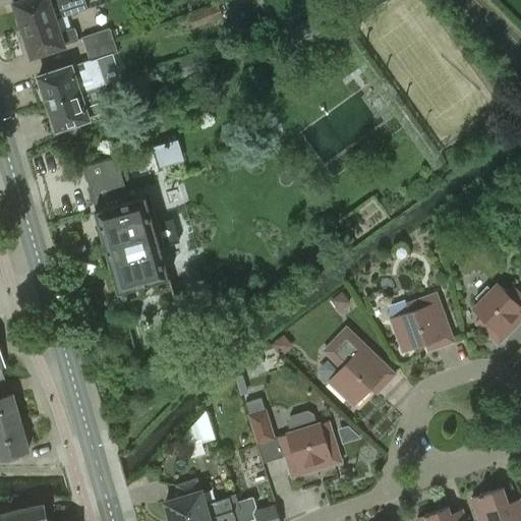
[(18,25),(21,26),(22,30),(56,18),(52,6),(68,0),(19,0),(13,2),(17,14),(15,18),(18,25)]
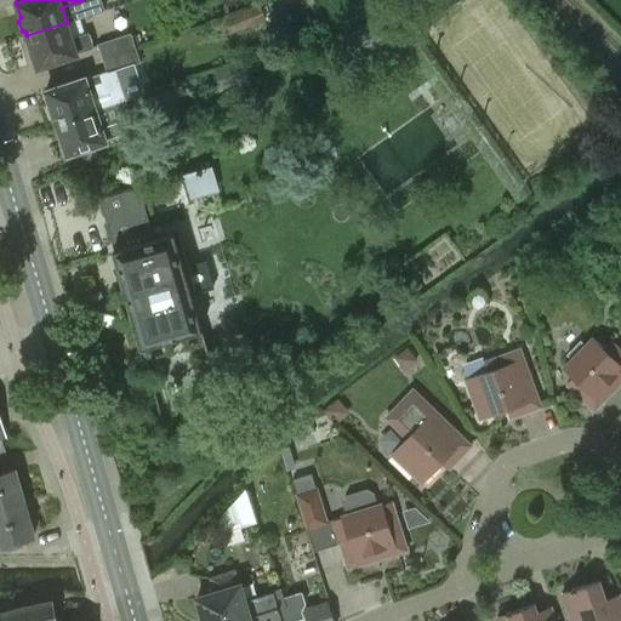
[(226,20),(231,34),(267,21),(262,6),(226,20)]
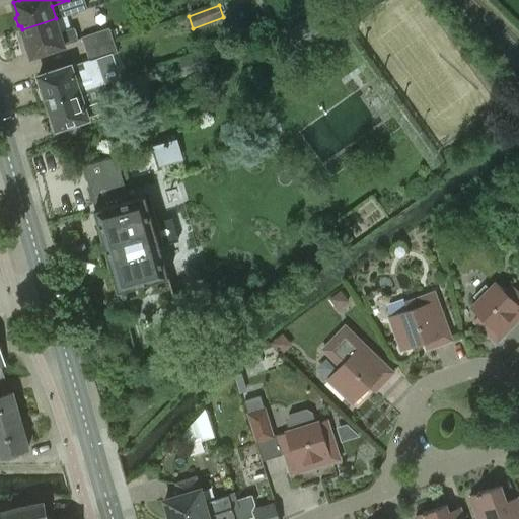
[(27,45),(31,56),(79,41),(75,27),(60,32),(56,18),(22,29),(23,32),(21,35),(24,43),(27,45)]
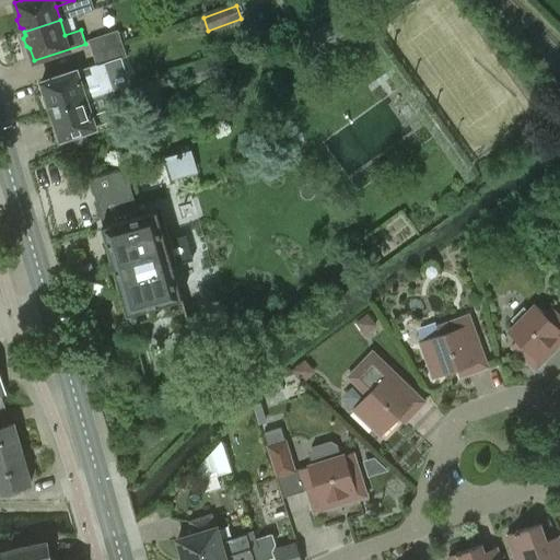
[(89,41),(92,53),(123,43),(119,30),(89,41)]
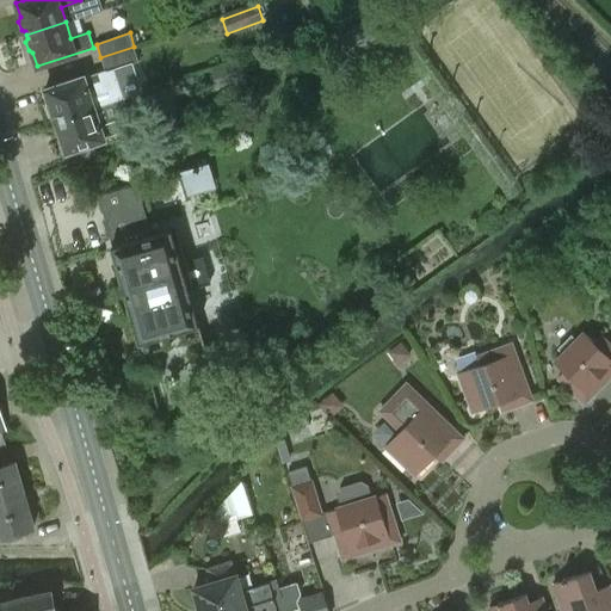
[(84,75),(51,87),(44,88),(50,104),(48,109),(50,117),(54,118),(55,121),(111,103),(123,98),(115,71),(139,61),(134,47),(100,57),(105,71),(85,78),(84,75)]
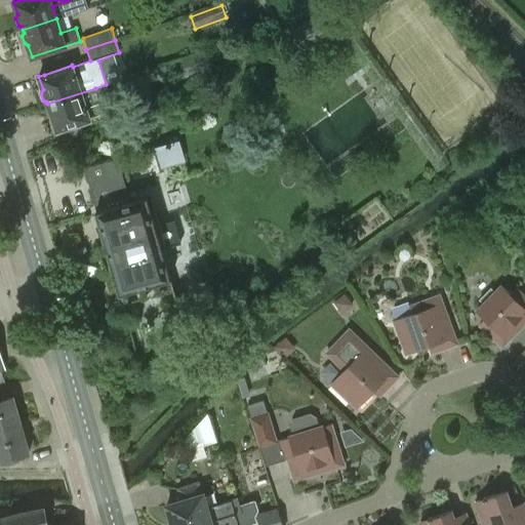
[(183,61),(189,75),(212,66),(206,51),(183,61)]
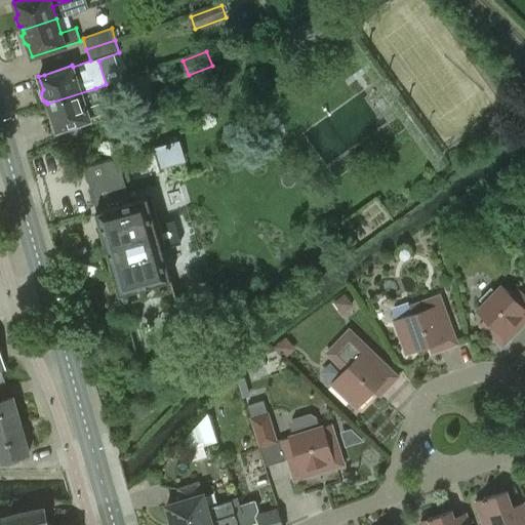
[(375,63),(366,69),(379,87),(388,82),(375,63)]
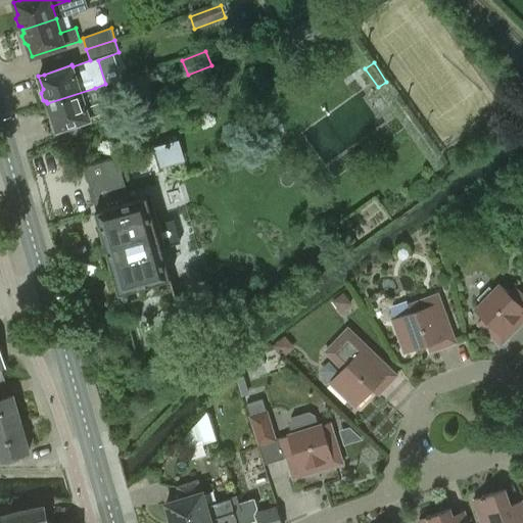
[(52,119),(56,131),(65,128),(103,114),(100,101),(86,106),(81,93),(95,88),(47,103),(48,106),(46,110),(49,116),(52,119)]
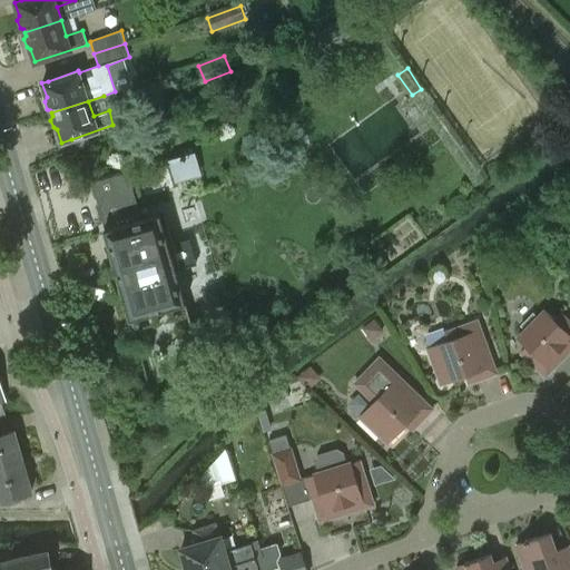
[(203,175),(196,151),(169,159),(176,183),(203,175)]
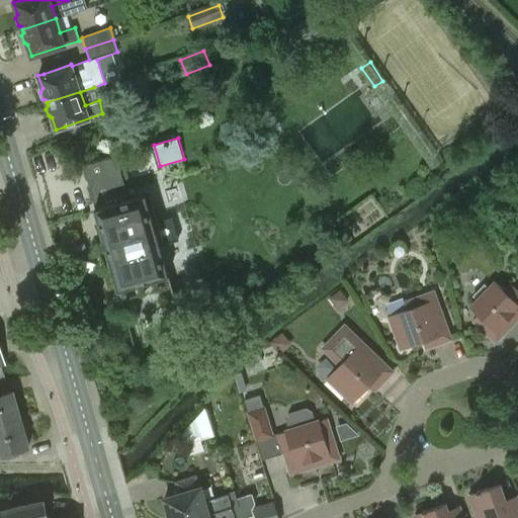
[(118,289),(169,275),(161,247),(179,241),(172,218),(154,224),(146,194),(127,199),(115,158),(85,166),(83,167),(95,208),(118,289)]
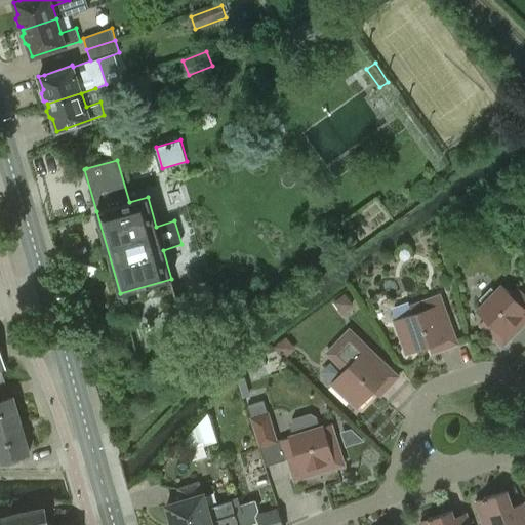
[(480,299),(483,304),(477,311),(485,319),(480,324),(501,347),(524,322),(524,296),(516,288),(510,293),(501,285),(494,292),(491,288),(480,299)]
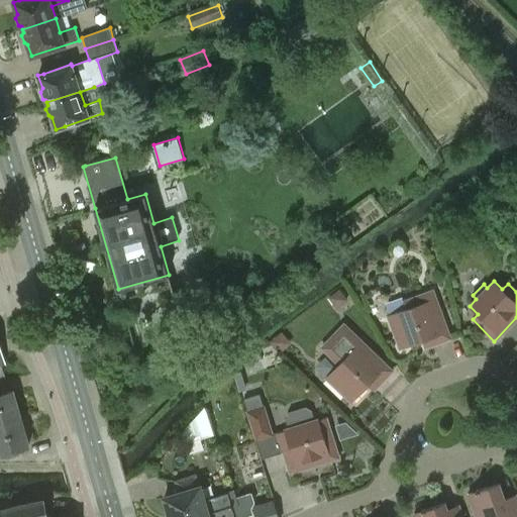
[(425,347),(450,338),(432,291),(404,301),(407,309),(388,316),(400,348),(422,339),(425,347)]
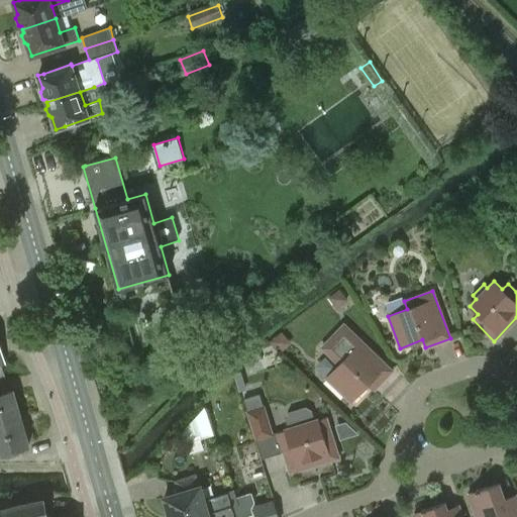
[(392,371),(355,335),(343,324),(322,346),(334,357),(340,364),(326,378),(351,402),(368,384),(374,390),(392,371)]
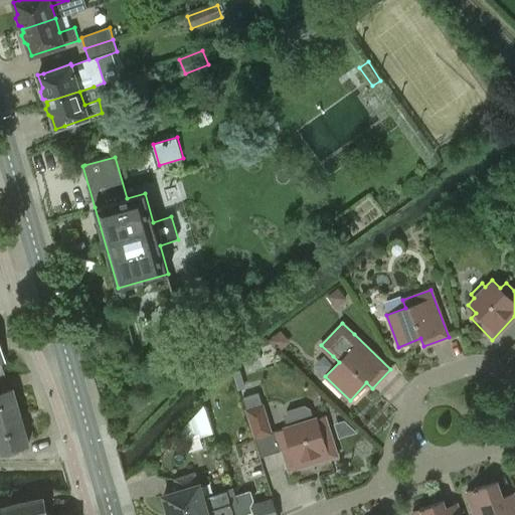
[(271,433),(263,405),(256,385),(245,388),(240,369),(233,371),(240,397),(243,396),(247,409),(255,438),(262,456),(283,450),(289,471),(337,456),(328,426),(320,428),(317,417),(313,418),(310,408),(304,405),(288,410),(284,416),(287,426),(284,427),(277,432),(271,433)]
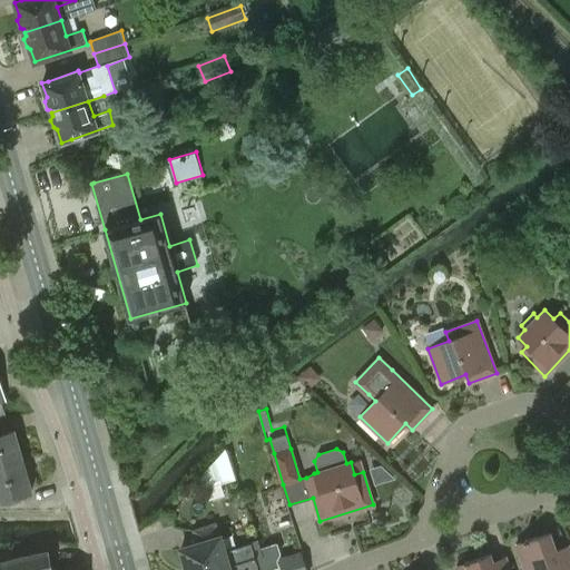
[(0,465),(22,460),(13,431),(0,434),(0,465)]
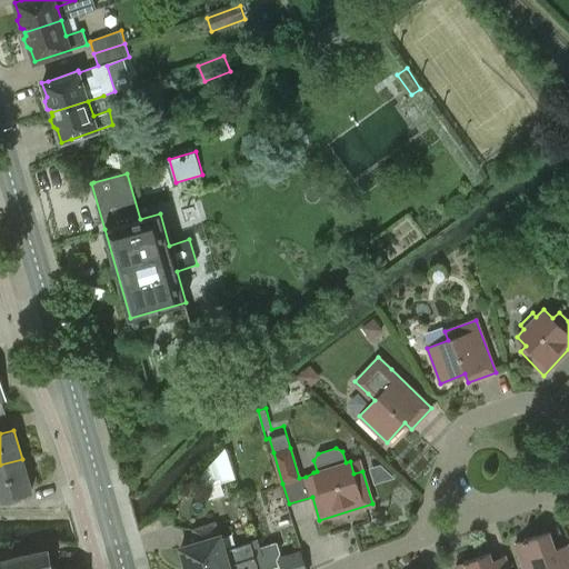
[(235,478),(226,448),(200,476),(203,488),(235,478)]
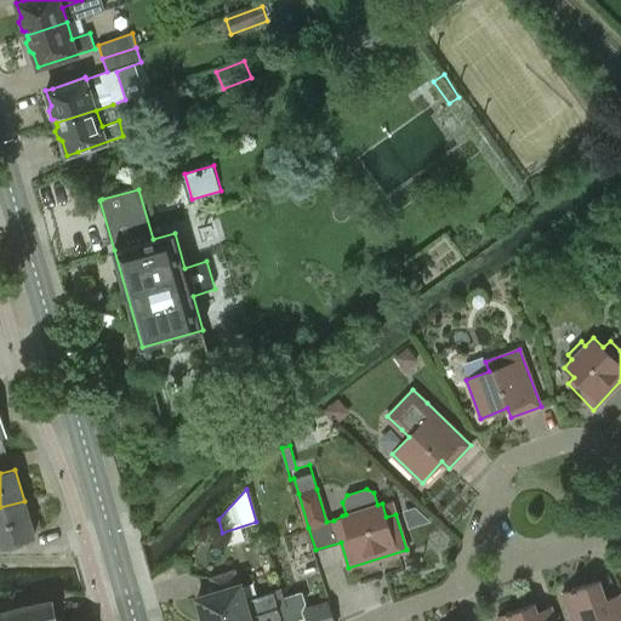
[(34,536),(24,501),(0,507),(0,542),(3,542),(4,545),(5,545),(6,551),(23,546),(21,540),(34,536)]
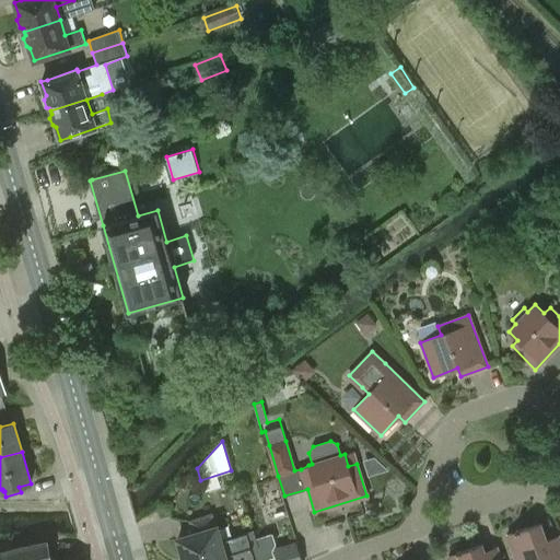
[(177,538),(178,540),(175,546),(178,553),(183,556),(184,559),(211,559),(275,541),(271,533),(256,538),(254,531),(221,541),(217,526),(212,513),(209,513),(189,520),(194,534),(177,538)]
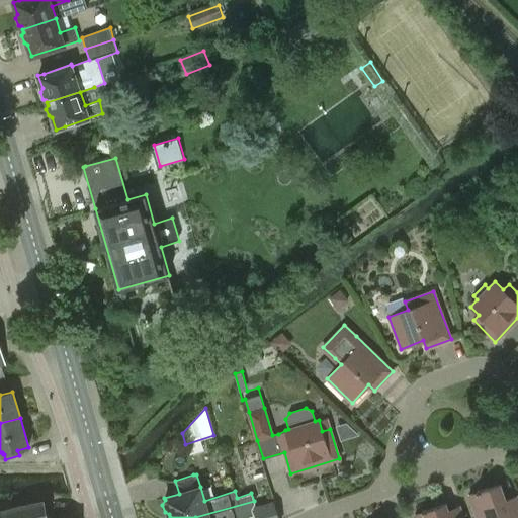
[(517,517),(517,498),(517,496),(506,500),(500,484),(468,495),(477,517),(517,517)]
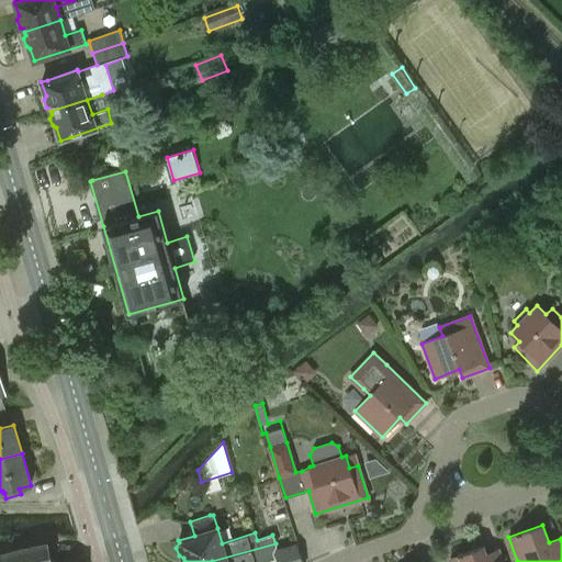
[(79,561),(80,561),(78,561),(52,561),(48,543),(0,554),(0,561),(79,561)]
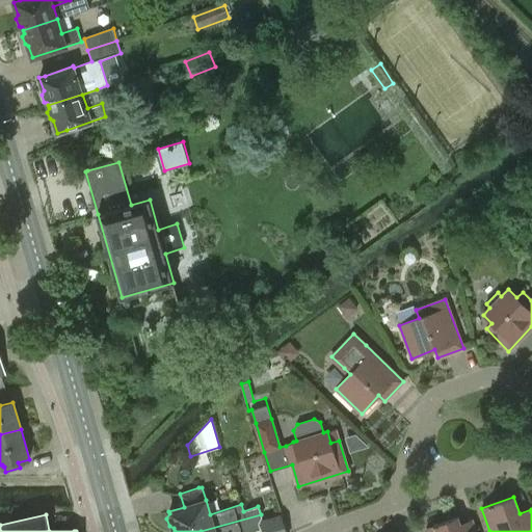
[(261,516),(261,514),(201,531),(248,531),(257,529),(261,516)]
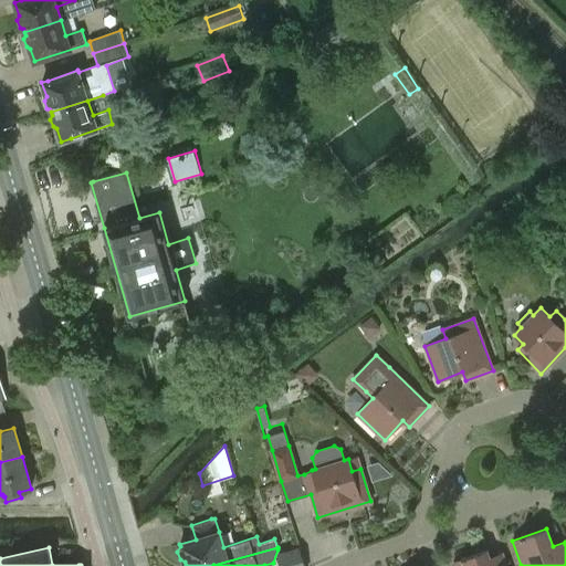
[(279,553),(282,565),(305,565),(302,547),(279,553)]
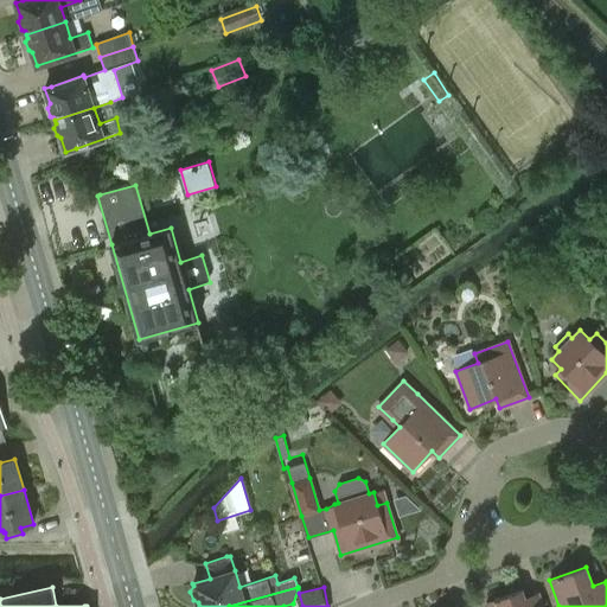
[(544,606),(540,593),(525,598),(523,590),(486,604),(486,606),(544,606)]
